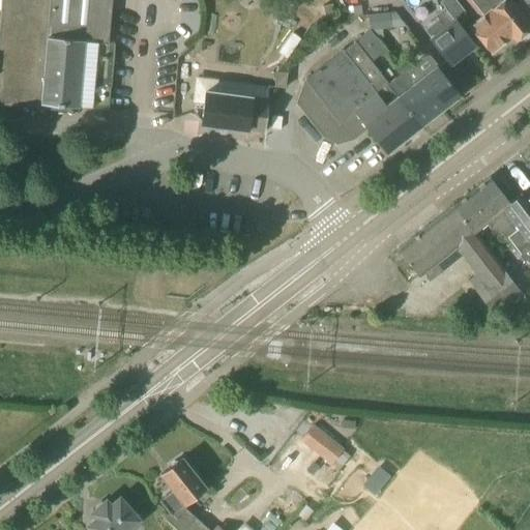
[(109,110),(110,109),(115,42),(109,41),(112,0),(2,0),(0,24),(0,99),(40,104),(109,110)]
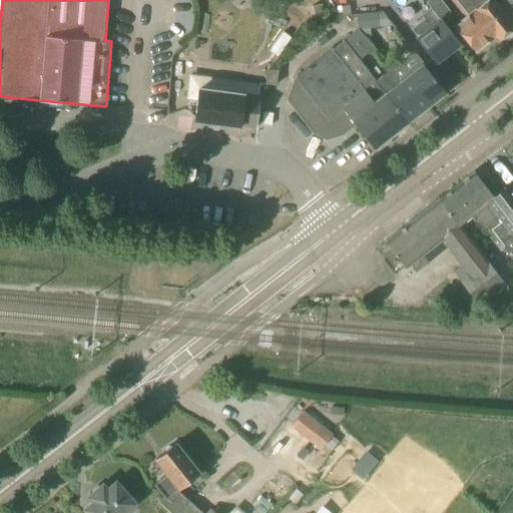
[(440,0),(426,0),(425,1),(430,8),(439,18),(442,16),(449,11),(440,0)]
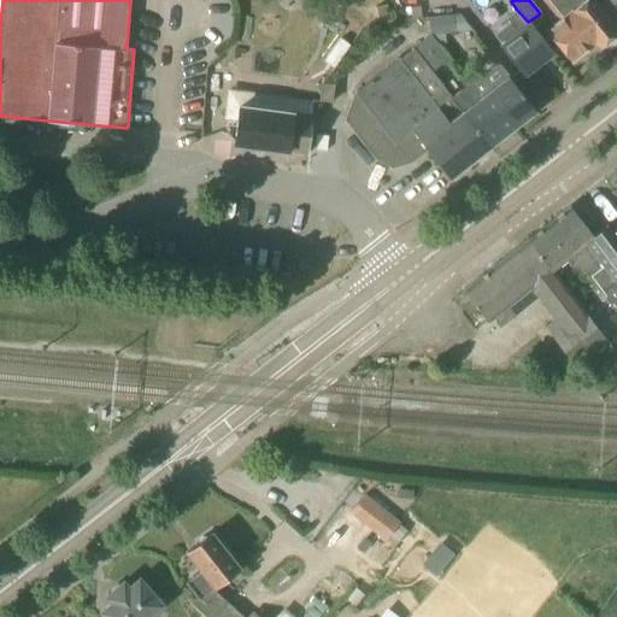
[(548,0),(563,17),(547,30),(571,60),(595,41),(600,47),(604,45),(610,48),(616,41),(616,40),(616,35),(616,33),(616,29),(616,28),(616,0),(606,0),(599,6),(593,0),(548,0)]
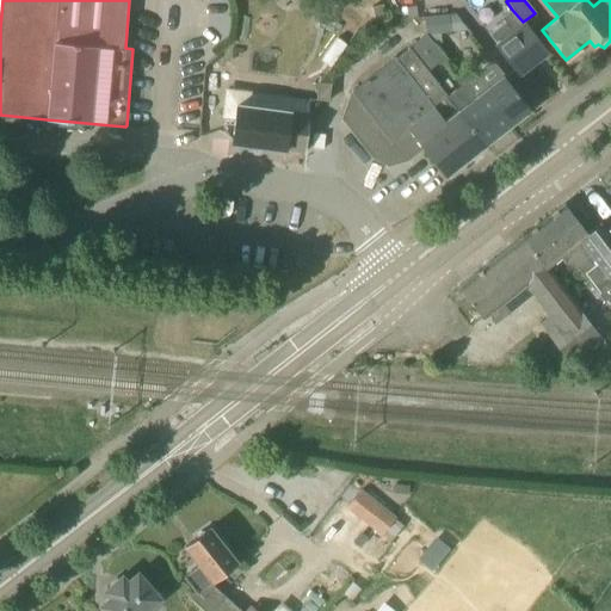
[(523,22),(512,10),(501,18),(505,22),(488,35),(495,43),(495,44),(519,74),(547,53),(525,24),(524,25),(523,22)]
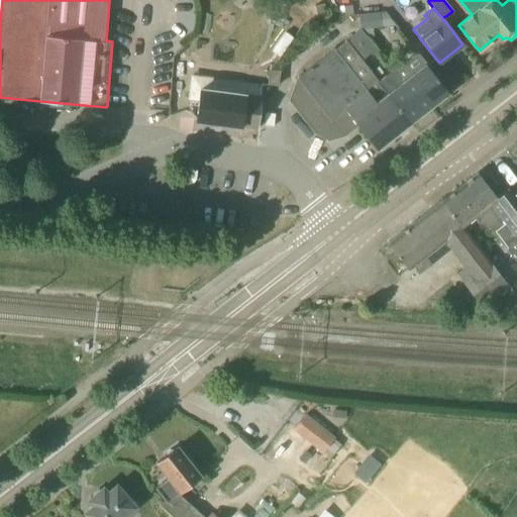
[(359,14),(360,28),(373,27),(382,27),(381,12),(359,14)]
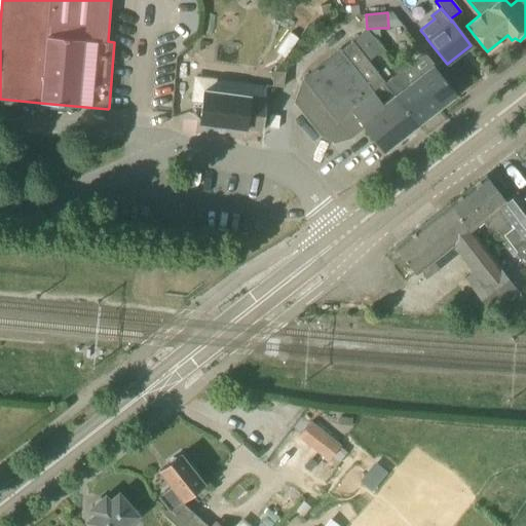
[(383,49),(374,38),(368,30),(353,41),(352,41),(351,42),(368,62),(383,49)]
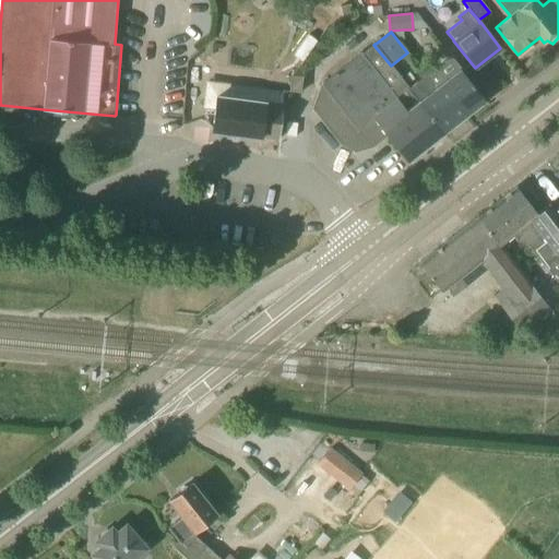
[(391,66),(373,45),(363,54),(363,52),(361,54),(341,69),(322,84),(313,109),(340,143),(355,152),(371,147),(387,135),(407,162),(444,132),(409,88),(391,66)]
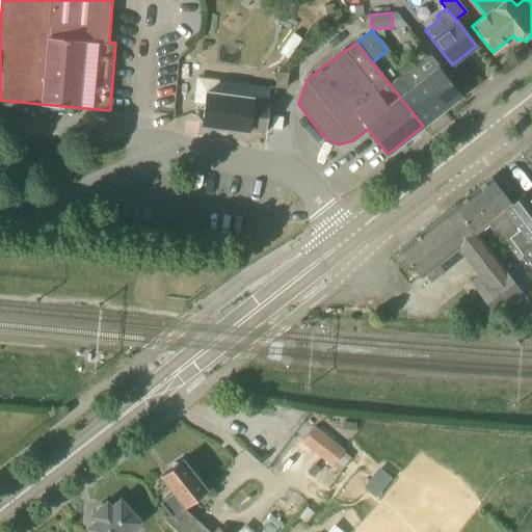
[(461,95),(439,67),(416,84),(415,85),(425,99),(428,97),(435,106),(439,104),(443,110),(461,95)]
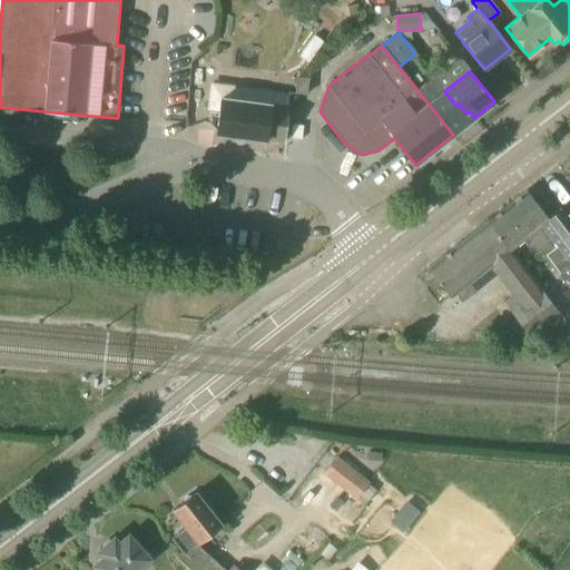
[(307,95),(308,78),(297,77),(295,94),(307,95)]
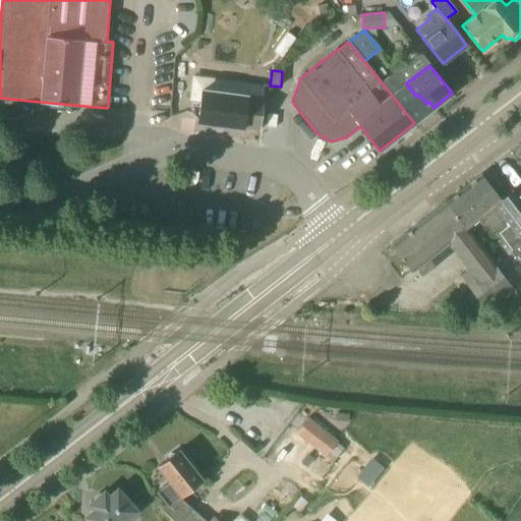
[(397,70),(383,82),(382,82),(414,123),(433,108),(429,102),(426,104),(419,95),(416,97),(406,83),(407,82),(398,71),(397,70)]
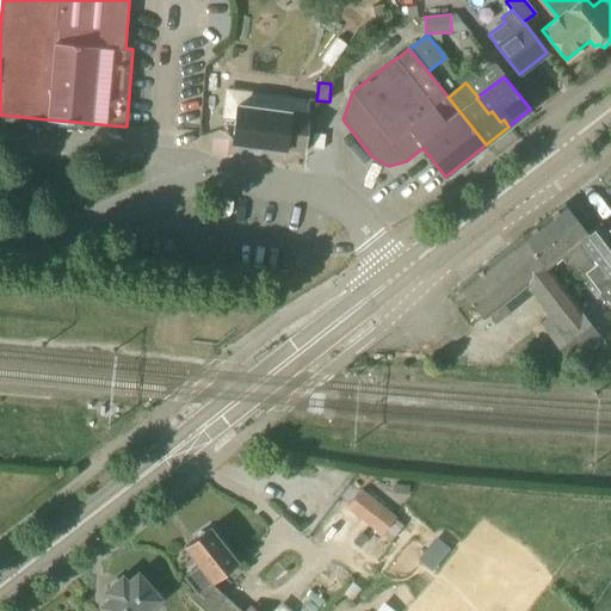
[(304,153),(309,115),(289,112),(289,111),(238,104),(233,143),(304,153)]
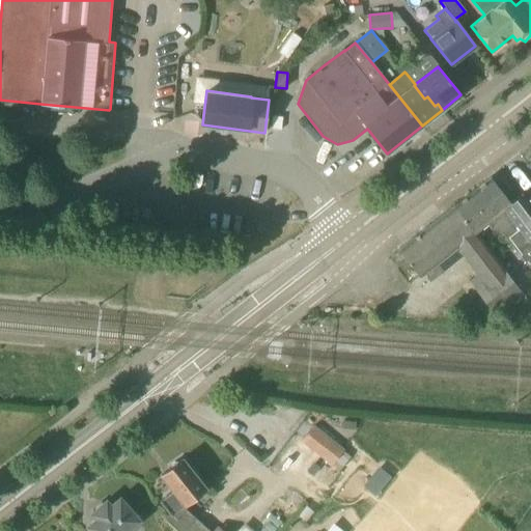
[(530,159),(530,160),(530,161),(527,165),(530,169),(530,198),(527,202),(522,196),(521,196),(530,210),(530,159)]
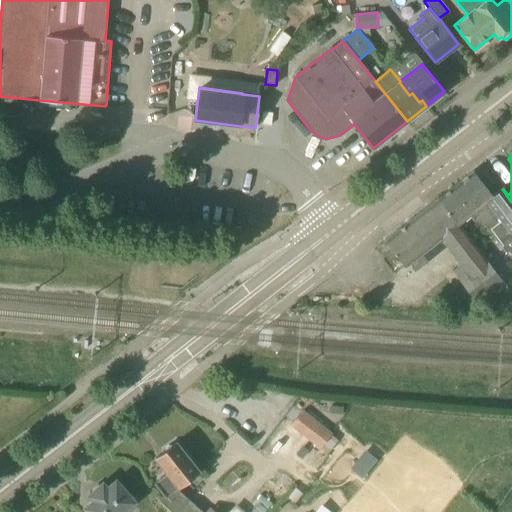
[(493,196),(473,171),(438,199),(457,223),(470,214),(481,229),(486,225),(499,243),(500,243),(511,258),(511,202),(502,189),(493,196)]
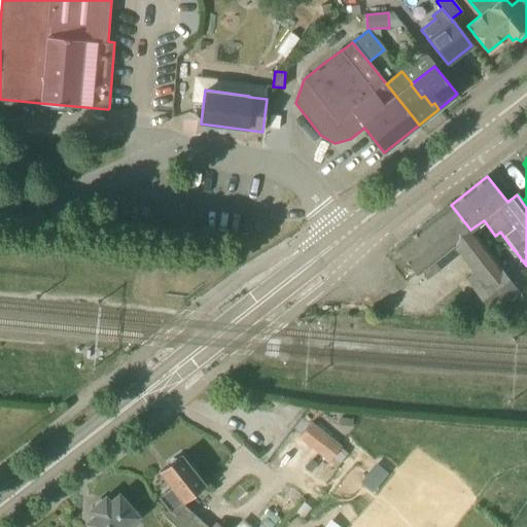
[(498,267),(470,230),(451,205),(396,248),(417,275),(421,271),(428,280),(460,255),(473,274),(467,279),(469,282),(477,278),(489,294),(480,302),(490,314),(519,291),(498,267)]
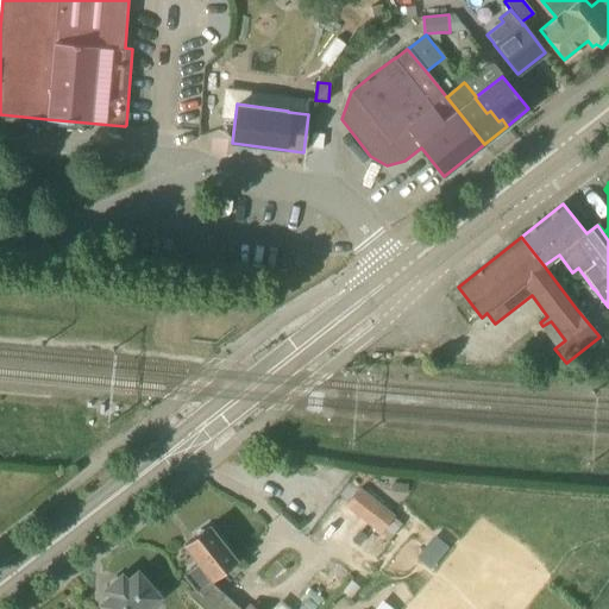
[(381,534),(395,516),(363,491),(349,509),(381,534)]
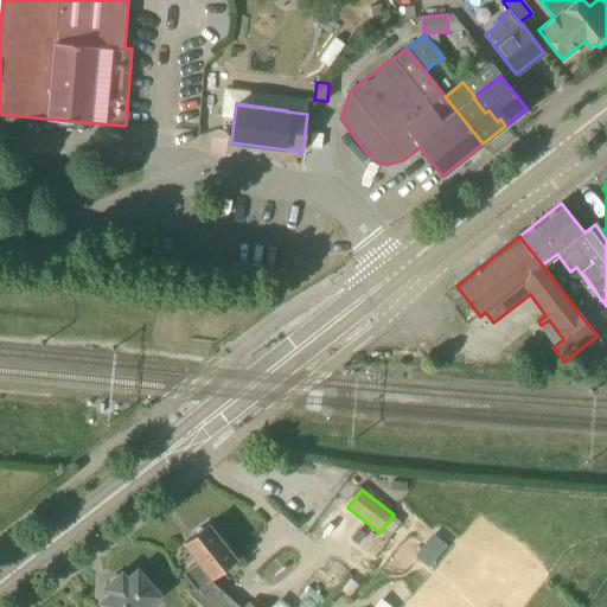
[(193,599),(202,606),(211,606),(224,593),(212,581),(237,561),(235,557),(209,524),(184,543),(198,561),(181,574),(196,590),(190,595),(195,599),(193,599)]
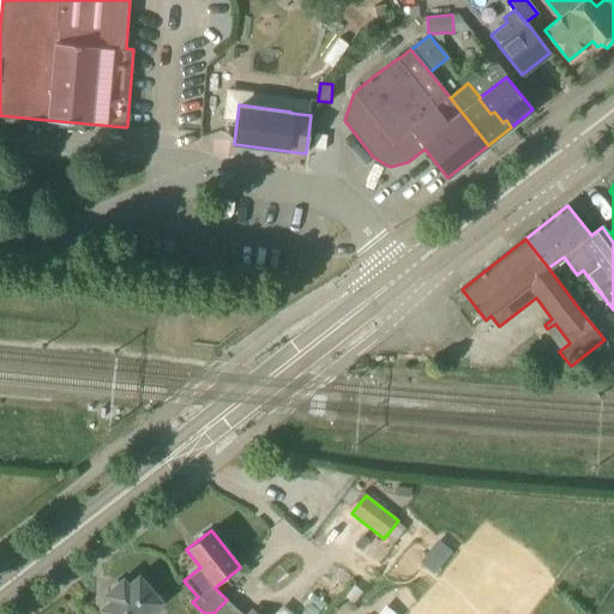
[(429,569),(444,555),(434,545),(420,557),(429,569)]
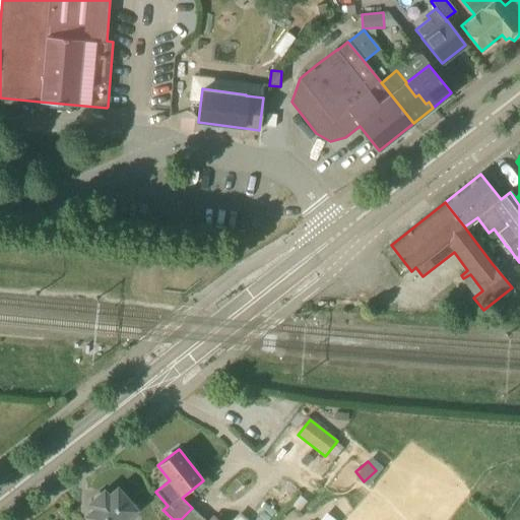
[(136,510),(118,488),(109,496),(105,491),(89,503),(94,508),(85,516),(88,519),(128,519),(127,518),(136,510)]
